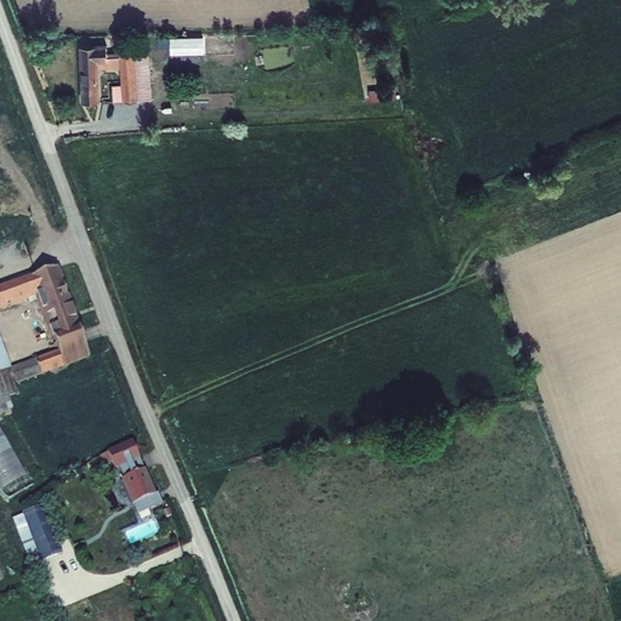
[(170,38),(158,36),(158,47),(170,47),(170,38)]
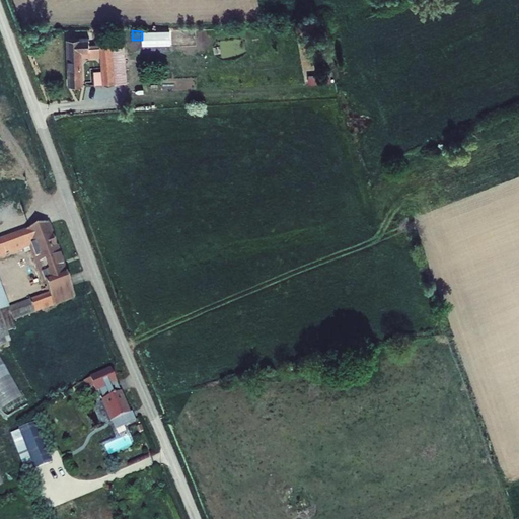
[(80,36),(67,38),(68,85),(84,85),(83,57),(101,56),(101,70),(102,84),(116,84),(116,82),(113,42),(99,43),(99,46),(90,47),(90,34),(80,35),(80,36)]
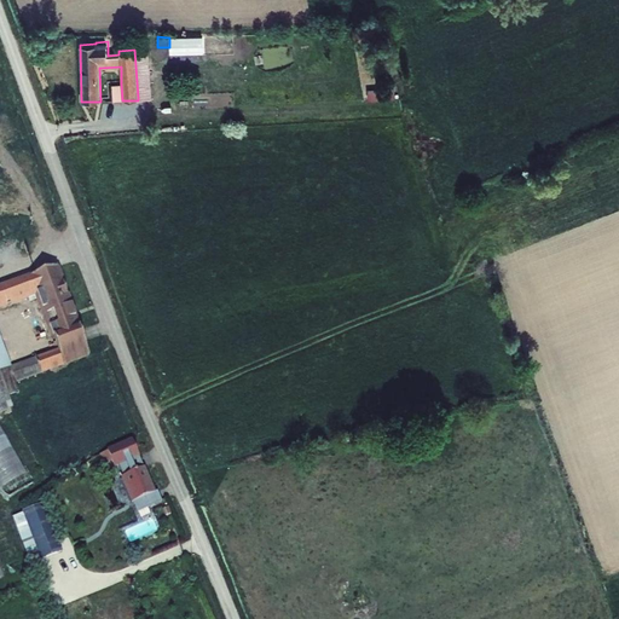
[(148,48),(134,50),(138,98),(152,98),(148,48)]
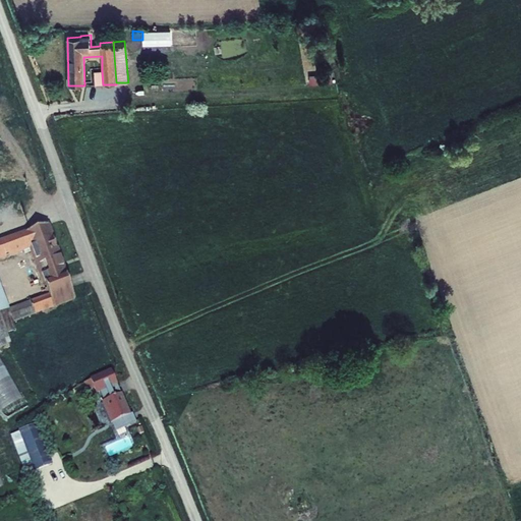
[(103,84),(102,70),(94,70),(95,84),(103,84)]
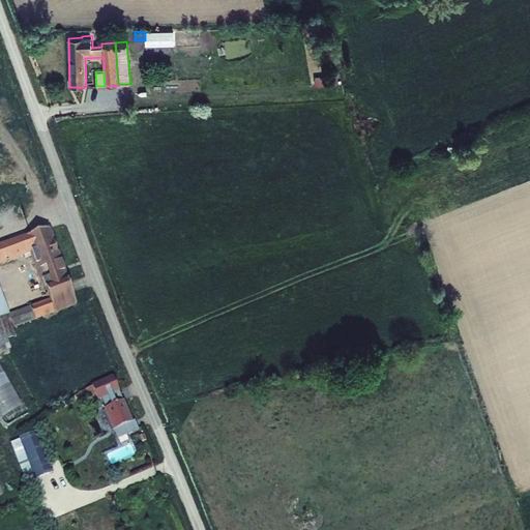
[(337,75),(315,76),(315,85),(339,84),(337,75)]
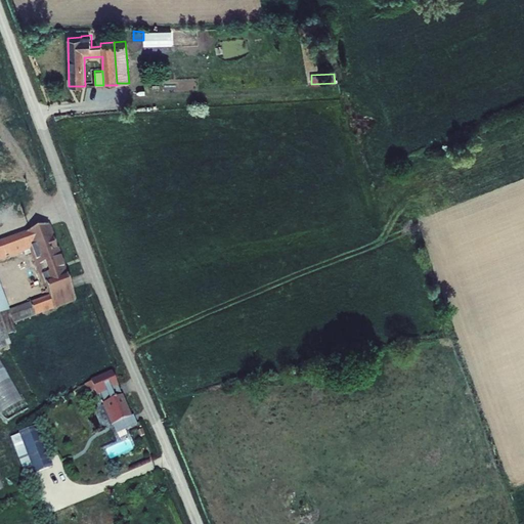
[(70,277),(51,224),(27,232),(26,232),(0,241),(0,260),(30,250),(43,287),(46,285),(50,296),(31,302),(36,316),(76,302),(69,277),(70,277)]
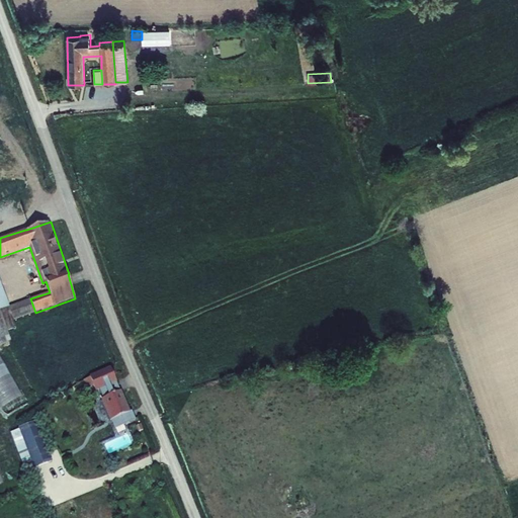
[(0,338),(9,336),(10,335),(8,331),(16,328),(13,321),(9,309),(10,308),(10,307),(0,279),(0,338)]
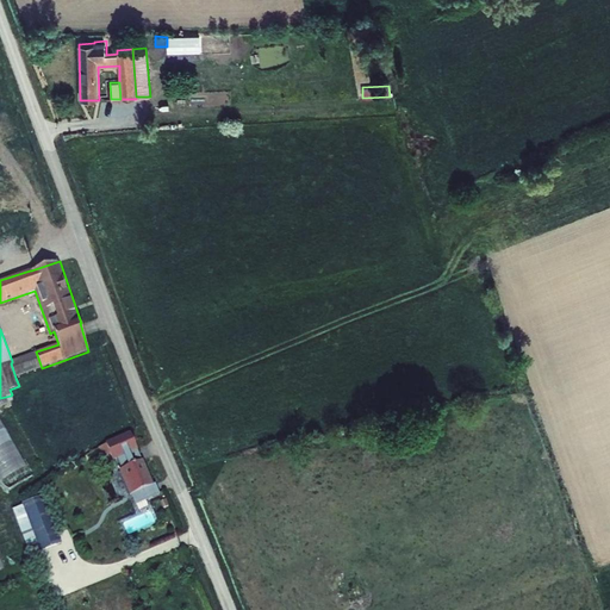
[(42,368),(36,352),(12,361),(12,362),(11,363),(16,378),(42,368)]
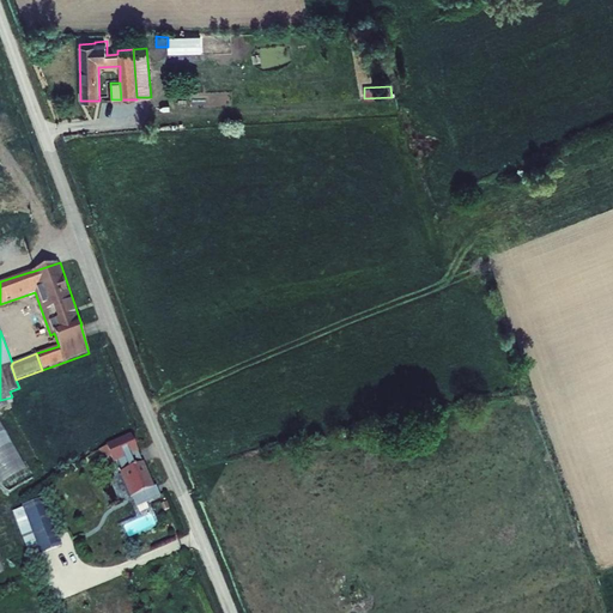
[(11,398),(0,400),(0,407),(13,404),(11,398)]
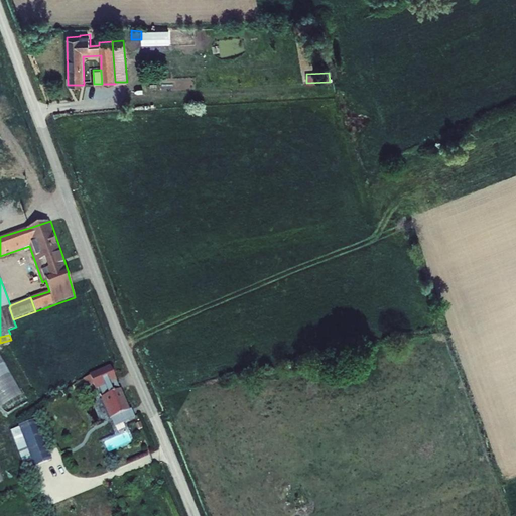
[(27,403),(0,353),(0,406),(5,415),(27,403)]
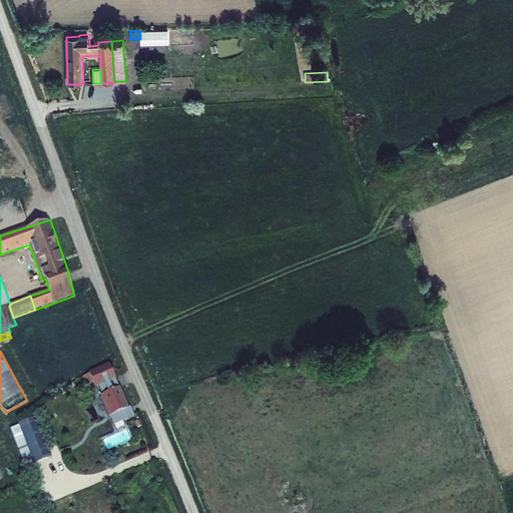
[(116,379),(110,364),(89,373),(89,374),(93,382),(95,388),(99,387),(102,395),(100,396),(109,417),(110,417),(114,425),(134,416),(131,407),(129,408),(120,387),(119,388),(116,379)]
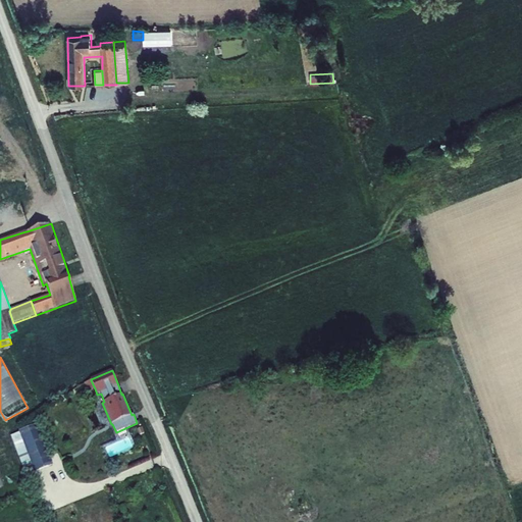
[(95,388),(91,380),(85,383),(88,392),(95,388)]
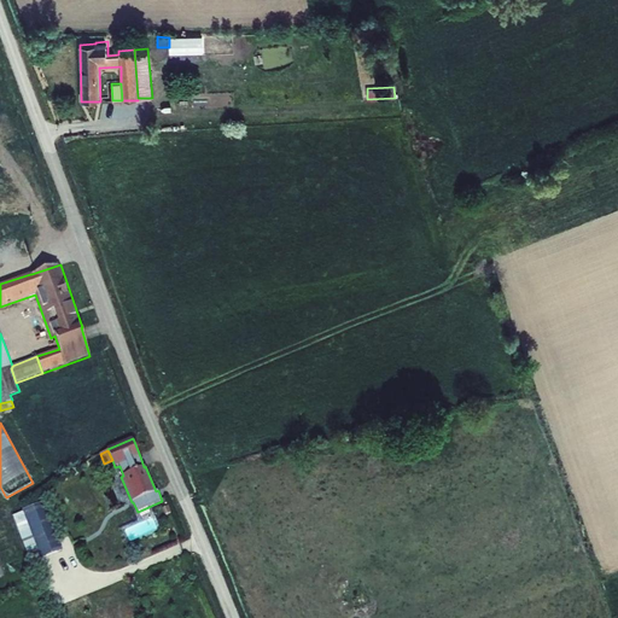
[(41,557),(41,559),(63,551),(44,502),(23,511),(23,512),(41,557)]
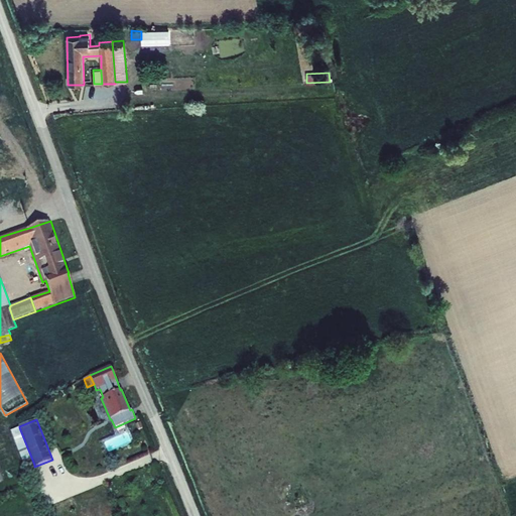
[(34,465),(19,427),(10,431),(25,468),(34,465)]
